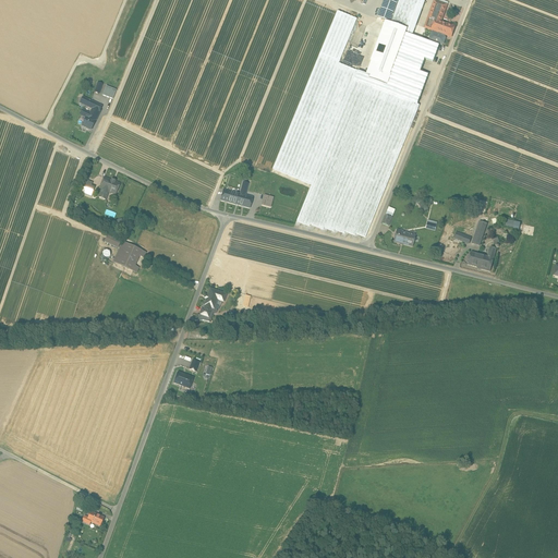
[(337,11),(273,169),(312,185),(296,221),(310,227),(311,225),(324,230),(325,228),(334,232),(335,230),(344,233),(346,232),(355,235),(355,233),(365,238),(420,106),(417,105),(420,98),(387,86),(407,33),(413,36),(425,0),(399,0),(372,76),(339,63),(356,20),(337,11)]
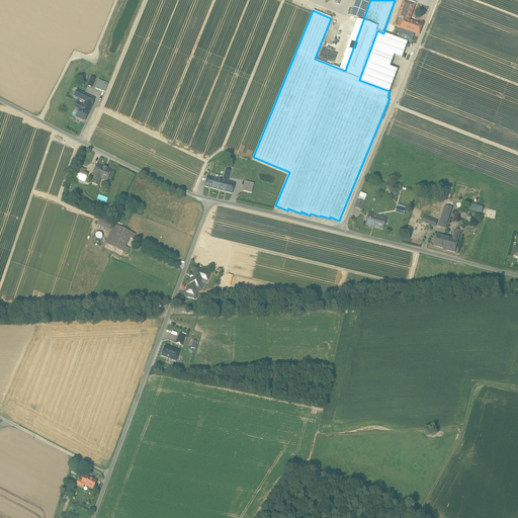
[(356,0),(351,16),(362,20),(369,0),(356,0)]
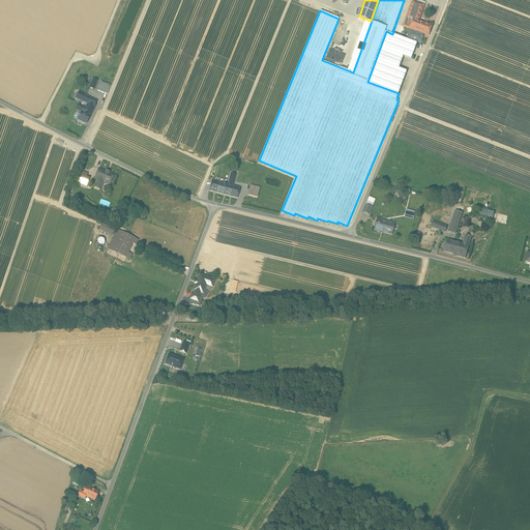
[(419,2),(413,0),(404,26),(410,29),(415,13),(419,2)]
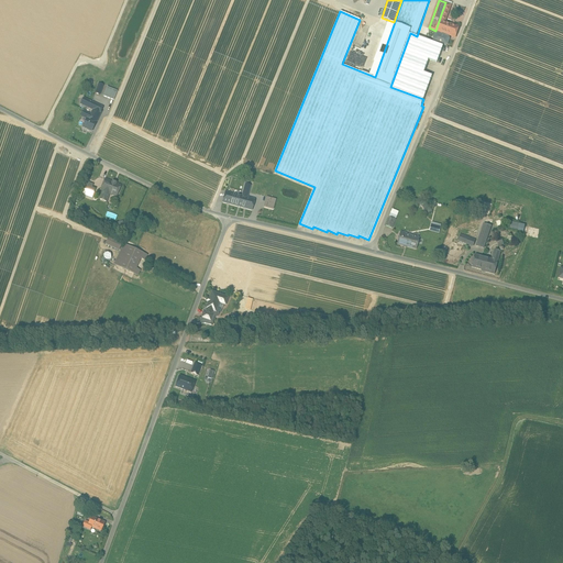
[(451,4),(445,2),(441,14),(446,17),(451,4)]
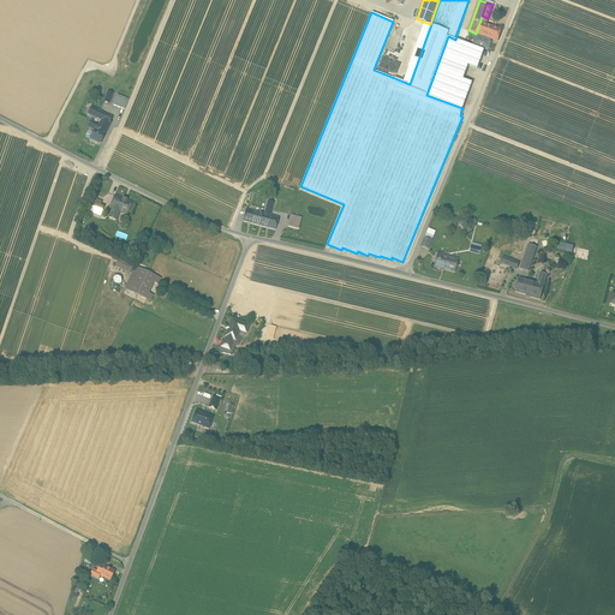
[(488,18),(482,16),(476,34),(484,36),(491,39),(497,41),(502,29),(487,23),(488,18)]
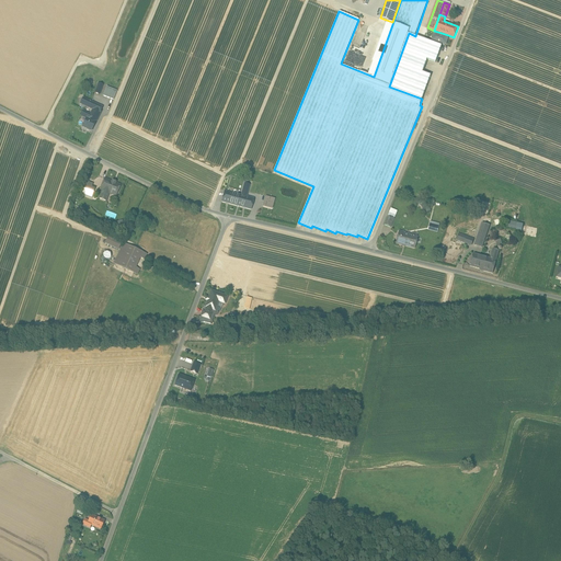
[(441,34),(435,32),(434,33),(432,39),(432,41),(433,41),(432,42),(442,46),(443,44),(444,45),(446,45),(448,38),(447,36),(448,35),(442,33),(441,34)]
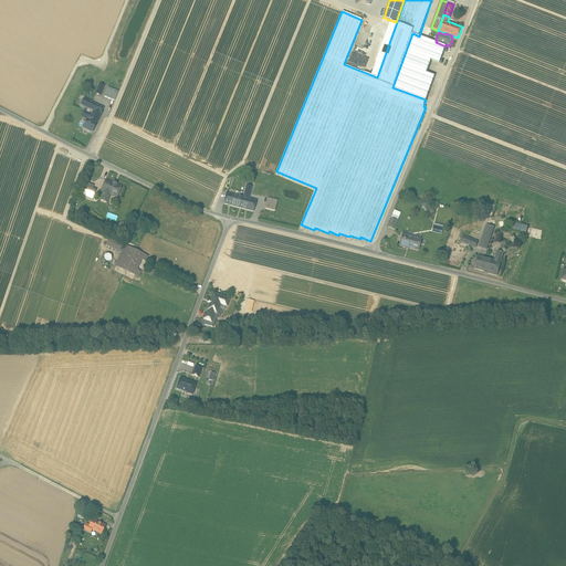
[(419,37),(412,33),(392,87),(426,100),(435,76),(427,73),(431,60),(440,63),(446,46),(436,42),(419,37)]
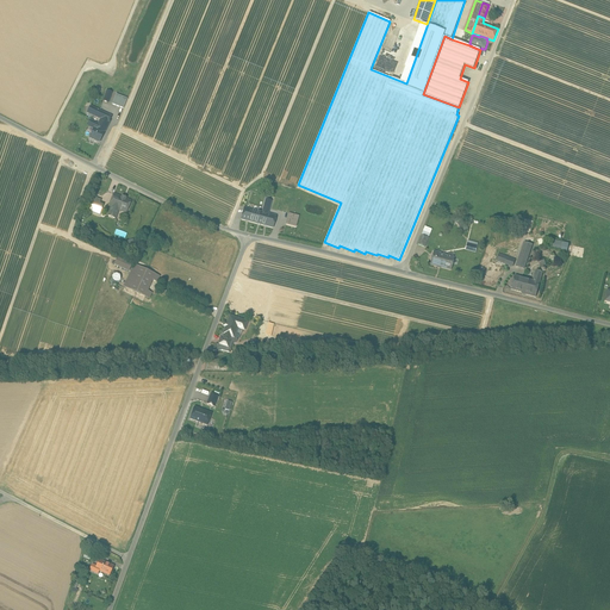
[(124,109),(128,98),(116,94),(112,104),(124,109)]
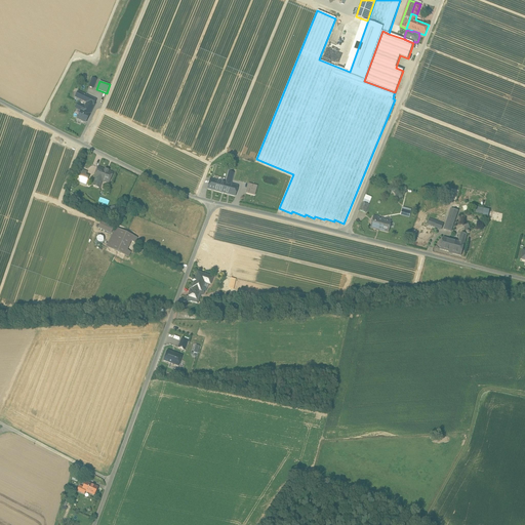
[(95,101),(78,92),(76,97),(85,102),(84,103),(86,104),(87,103),(93,105),(95,101)]
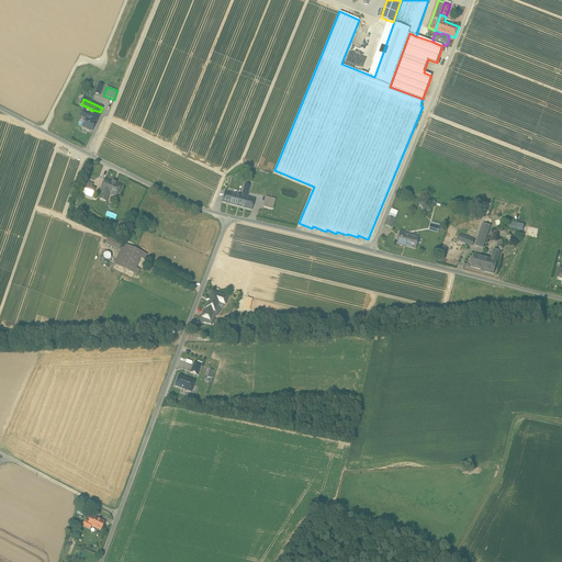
[(91,115),(83,111),(81,115),(87,119),(83,127),(91,132),(101,113),(100,112),(93,110),(92,111),(91,115)]
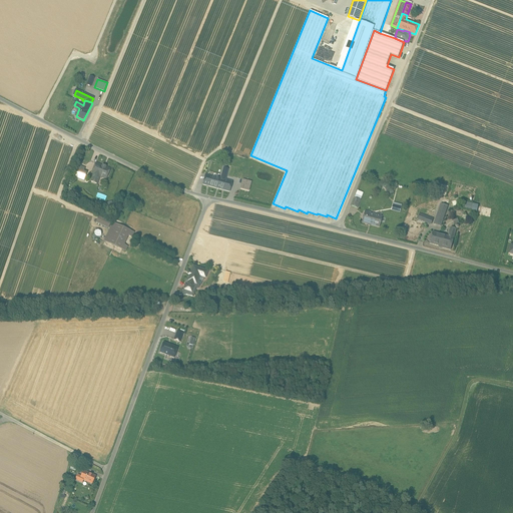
[(102,166),(96,163),(91,173),(93,173),(90,181),(97,183),(100,176),(106,179),(110,169),(106,167),(106,166),(102,165),(102,166)]
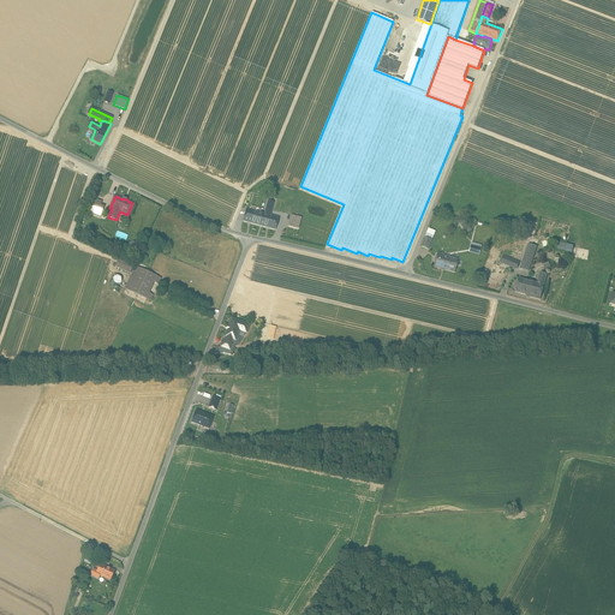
[(291,197),(285,214),(291,216),(297,198),(291,197)]
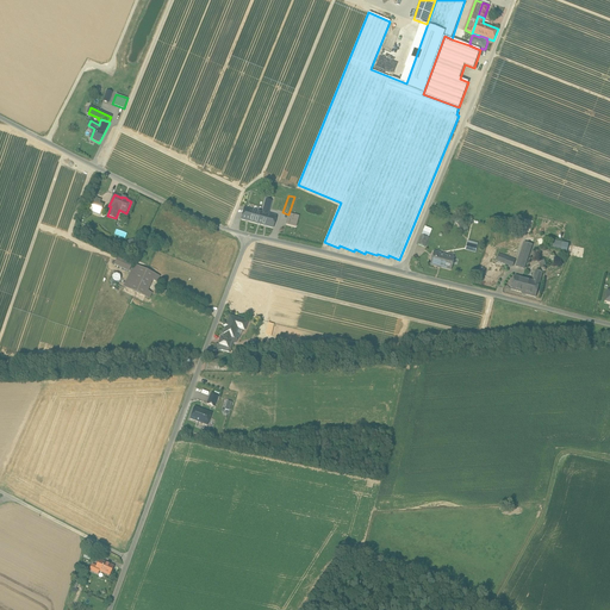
[(95,198),(92,197),(86,210),(99,216),(103,206),(99,205),(100,200),(95,198)]
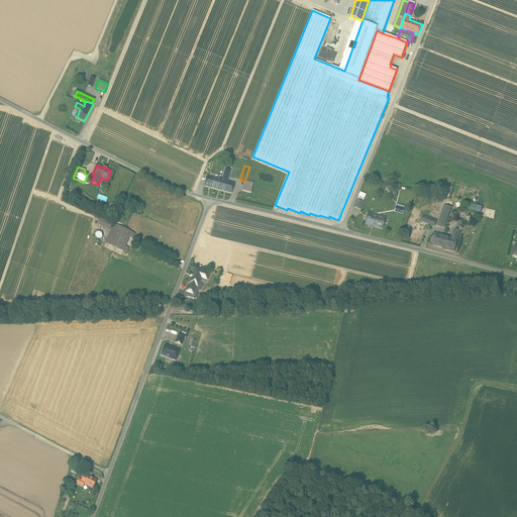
[(223,181),(207,177),(205,186),(224,191),(226,182),(223,181)]
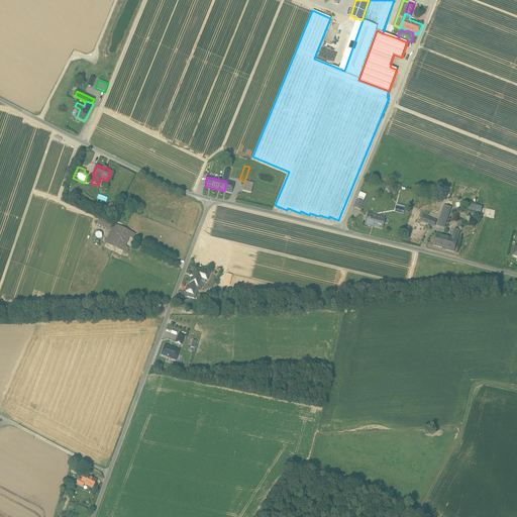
[(227,182),(226,182),(224,191),(231,193),(233,183),(227,182)]
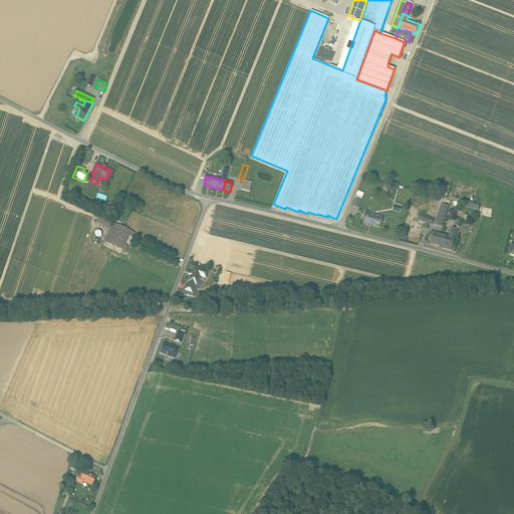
[(360,201),(355,199),(352,206),(357,209),(360,201)]
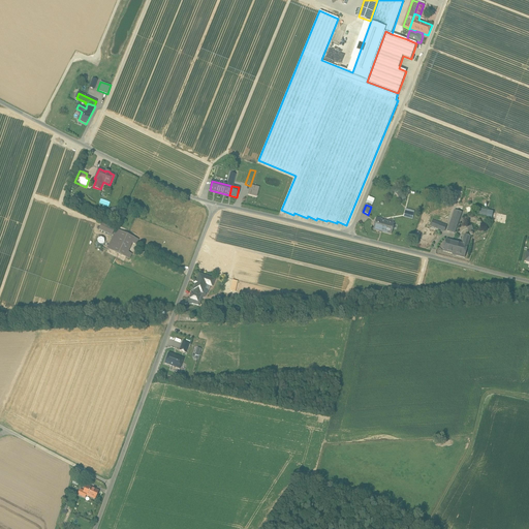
[(488,211),(477,209),(476,215),(487,217),(488,211)]
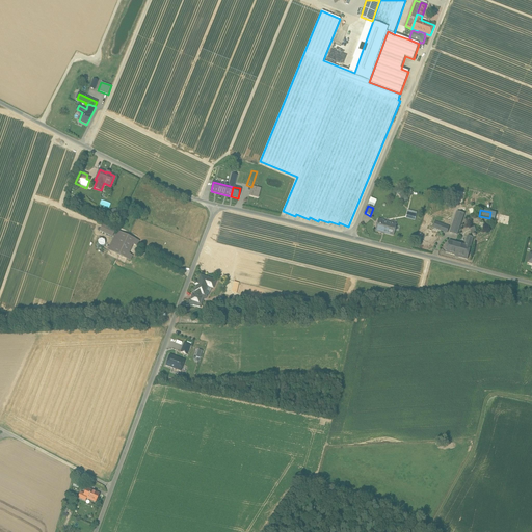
[(457,212),(450,233),(457,235),(464,214),(457,212)]
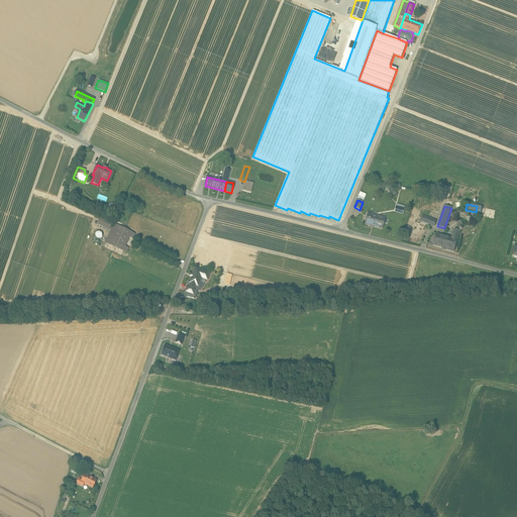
[(377,217),(368,214),(366,224),(375,226),(377,217)]
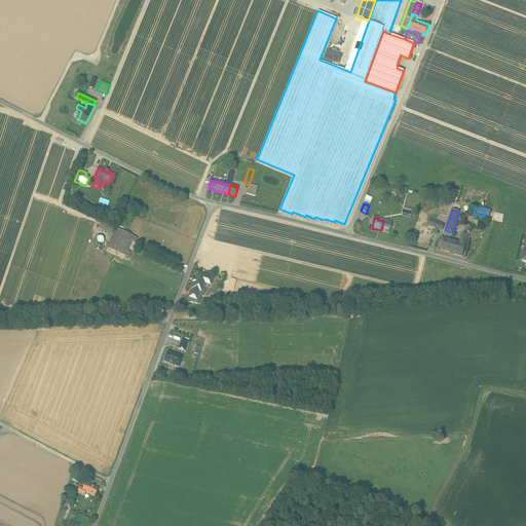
[(444,224),(430,219),(428,225),(442,230),(444,224)]
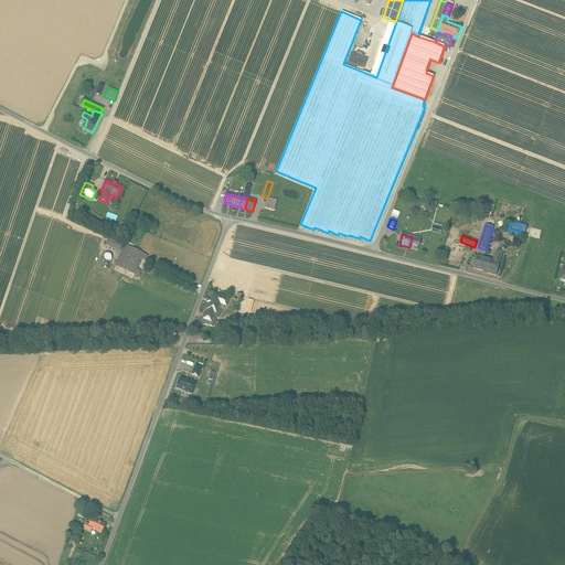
[(414,237),(412,237),(409,247),(417,249),(420,240),(419,240),(414,237)]
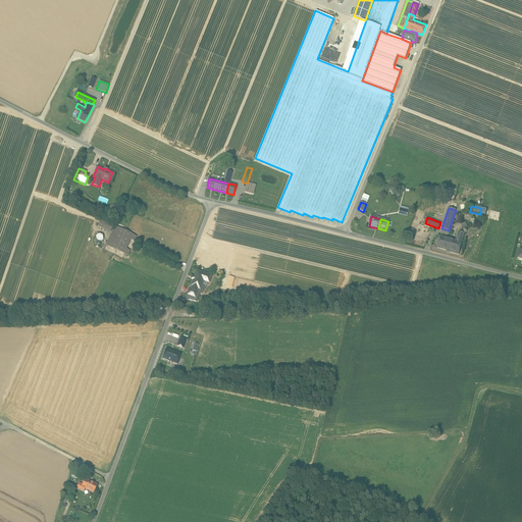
[(112,225),(101,220),(98,226),(109,231),(112,225)]
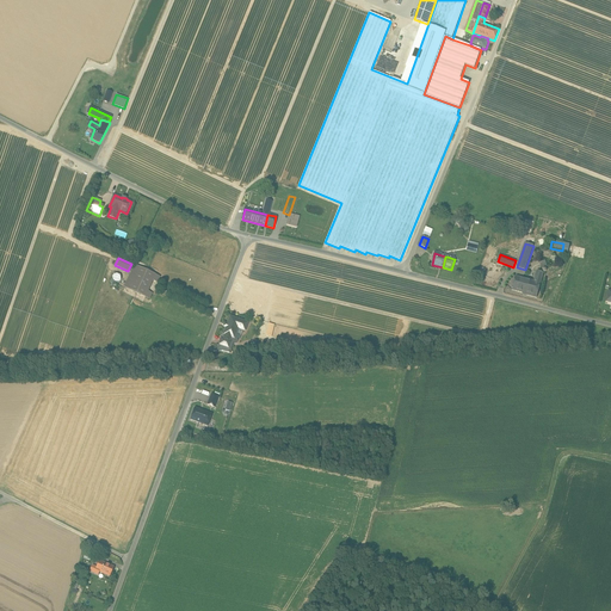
[(155,275),(135,265),(124,288),(146,297),(155,275)]
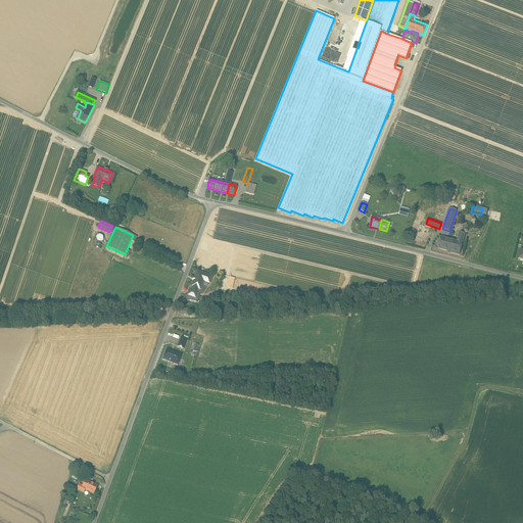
[(458,241),(441,237),(439,246),(438,246),(438,247),(438,248),(454,252),(454,253),(460,254),(465,234),(460,232),(458,241)]
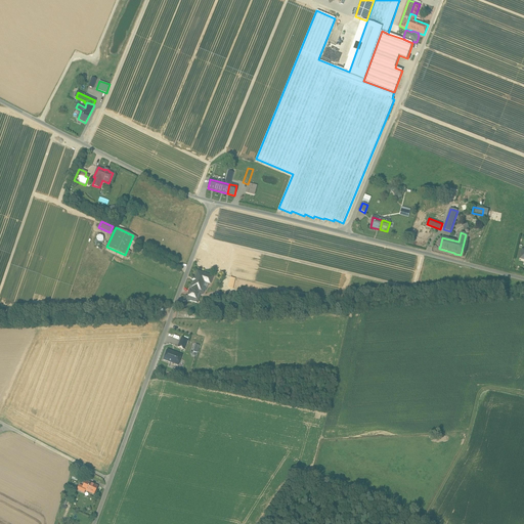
[(103,241),(104,238),(103,237),(102,235),(101,235),(99,234),(98,235),(97,235),(96,237),(95,238),(96,241),(97,242),(98,243),(100,243),(101,243),(102,242),(103,241)]
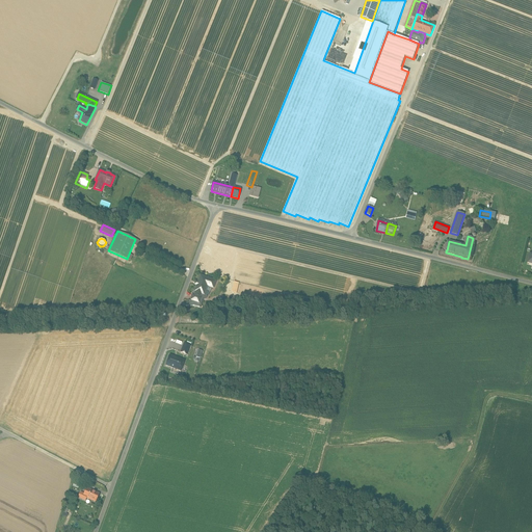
[(216,282),(201,275),(194,291),(195,292),(204,295),(207,286),(213,288),(216,282)]
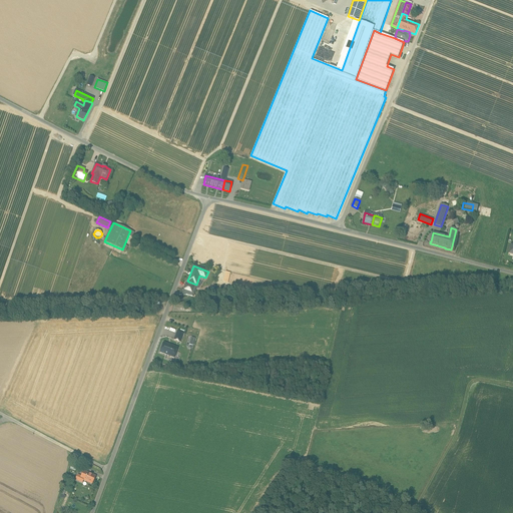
[(187,284),(185,284),(183,290),(192,293),(194,288),(194,287),(187,284)]
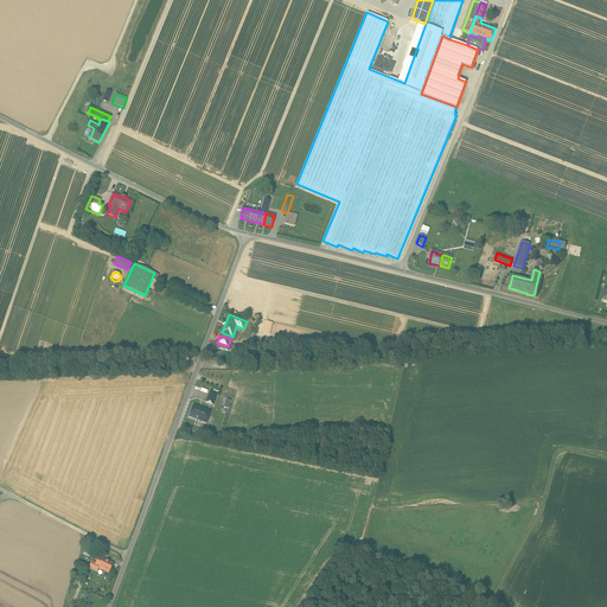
[(213,404),(217,395),(211,391),(206,402),(213,404)]
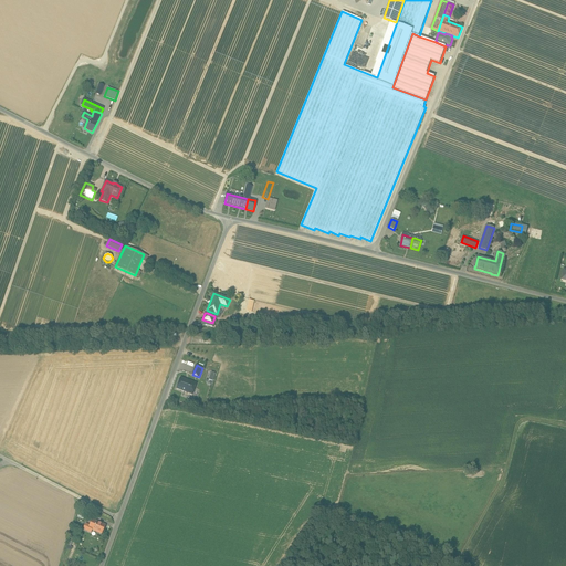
[(196,384),(180,378),(177,389),(192,395),(196,384)]
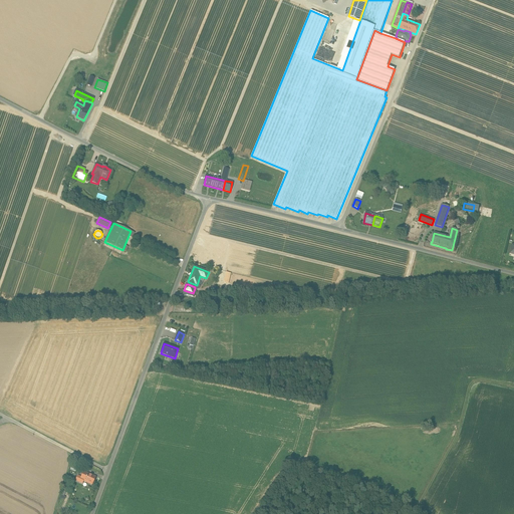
[(90,466),(82,461),(80,465),(84,467),(83,470),(87,472),(90,466)]
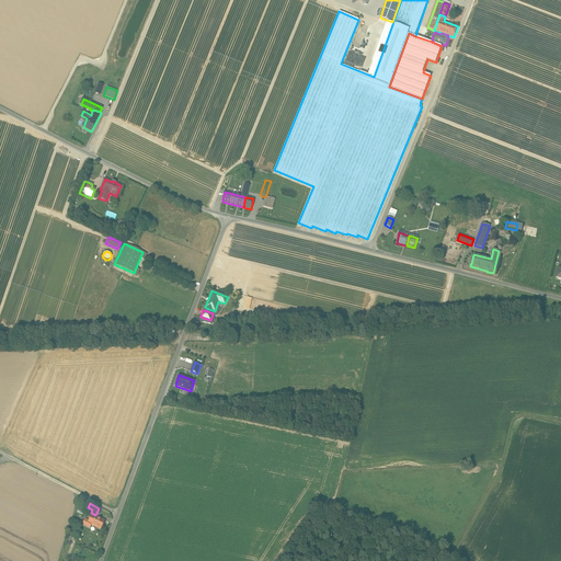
[(105,521),(91,515),(90,518),(89,518),(89,519),(90,519),(88,524),(101,529),(105,521)]
